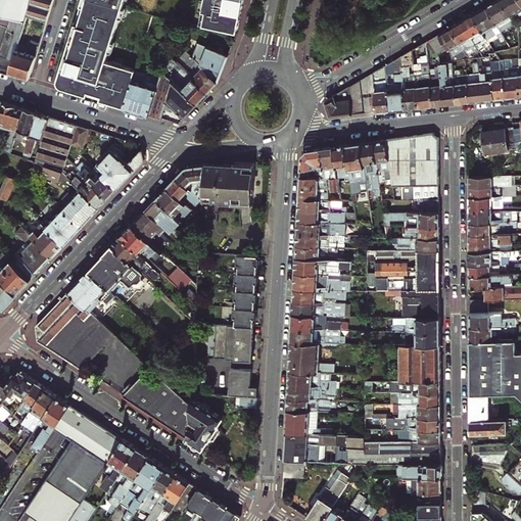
[(15,51),(24,25),(26,16),(31,0),(0,0),(0,17),(9,20),(7,27),(0,50),(0,70),(8,74),(15,51)]
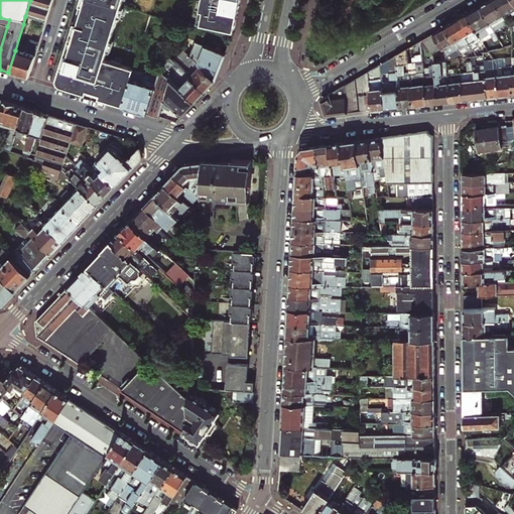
[(45,22),(51,0),(30,0),(25,16),(45,22)]
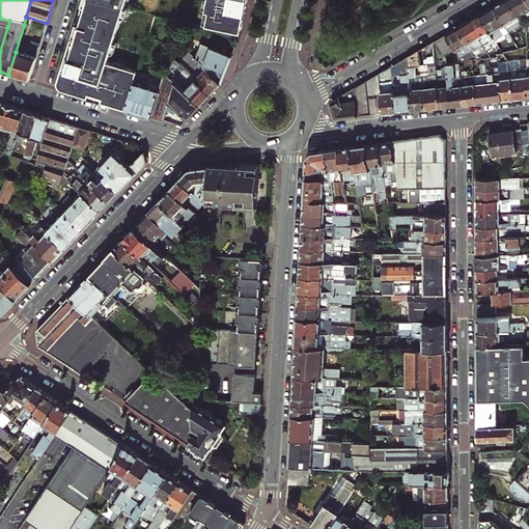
[(95,101),(126,110),(137,74),(137,72),(108,62),(126,0),(83,0),(58,83),(59,88),(60,90),(95,101)]
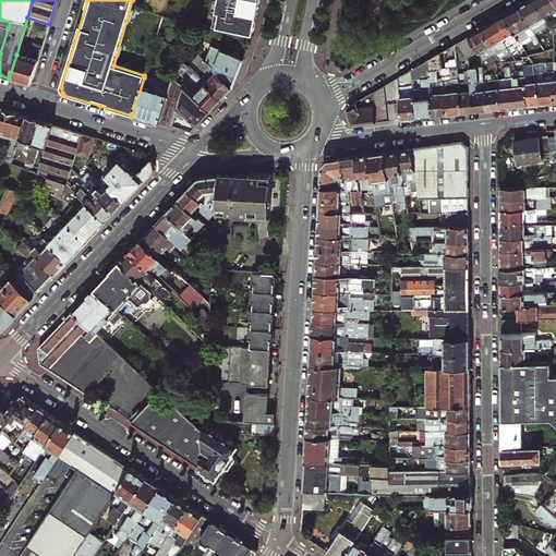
[(216,0),(210,28),(251,37),(258,0),(216,0)]
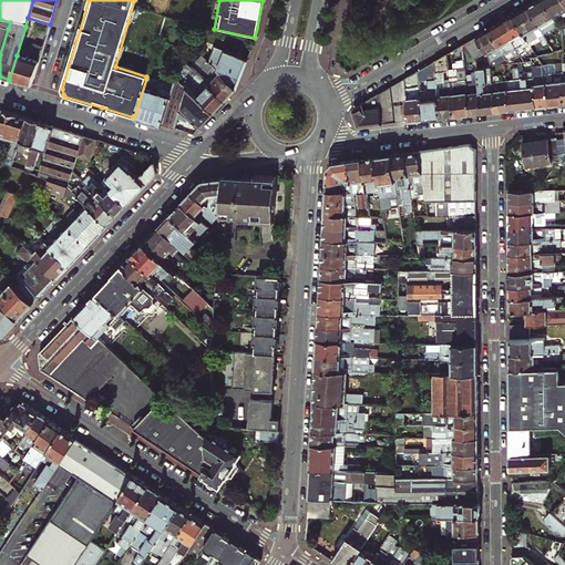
[(541,36),(555,27),(540,0),(525,9),(541,36)]
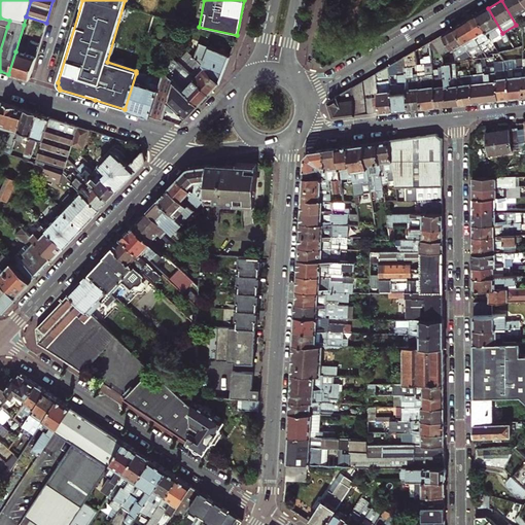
[(524,8),(520,0),(501,0),(516,25),(524,20),(524,8)]
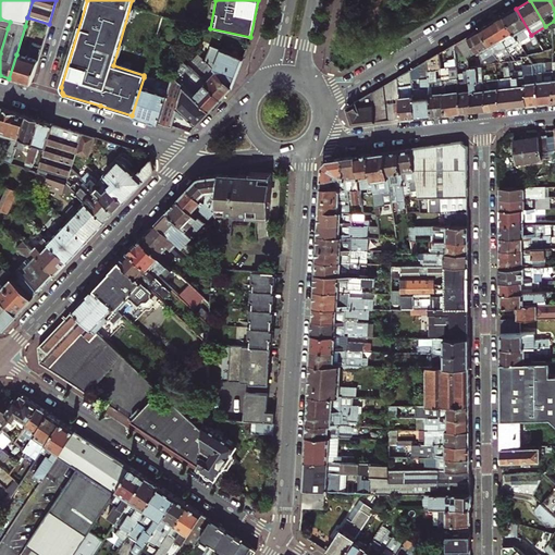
[(517,44),(531,35),(516,9),(502,17),(516,40),(517,44)]
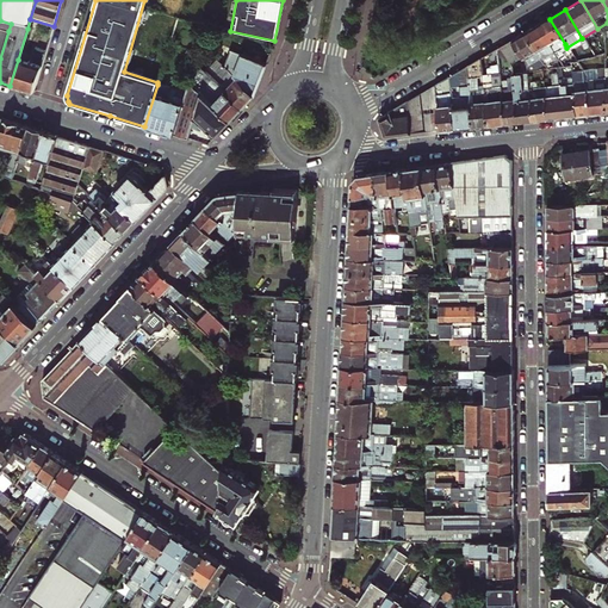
[(551,53),(565,44),(550,19),(537,26),(541,36),(539,37),(547,50),(548,49),(551,53)]
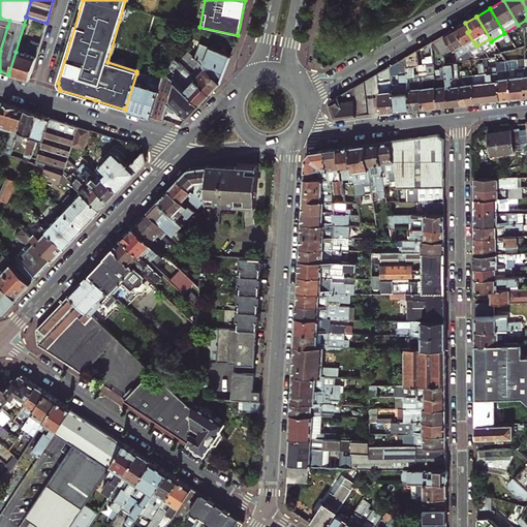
[(0,25),(7,27),(9,21),(0,18),(0,25)]
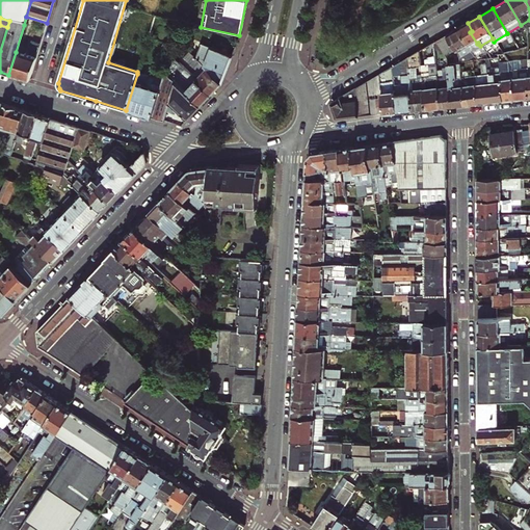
[(478,43),(477,44),(470,32),(472,31),(468,23),(456,29),(470,52),(478,48),(480,52),(483,50),(480,46),(478,43)]
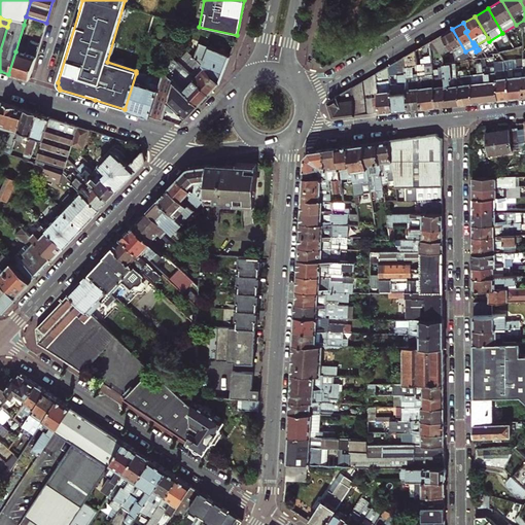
[(456,57),(465,51),(452,29),(441,36),(450,50),(453,56),(453,63),(459,62),(456,57)]
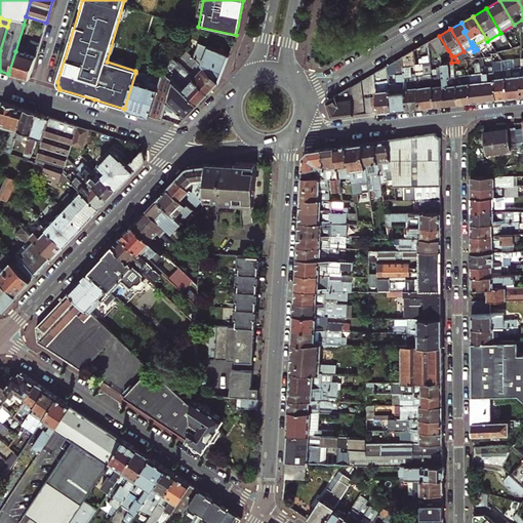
[(437,57),(448,50),(439,36),(428,42),(437,57)]
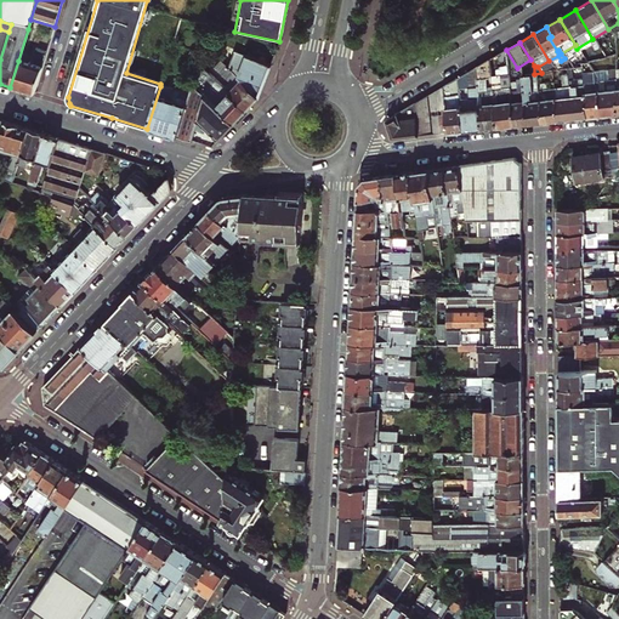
[(575,69),(568,57),(578,51),(577,49),(575,45),(561,54),(564,58),(571,71),(575,69)]
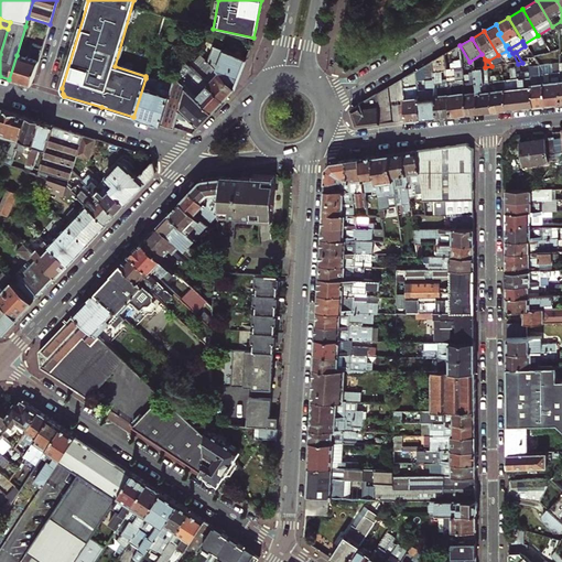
[(9,79),(31,86),(38,62),(42,49),(34,45),(30,60),(17,55),(9,79)]
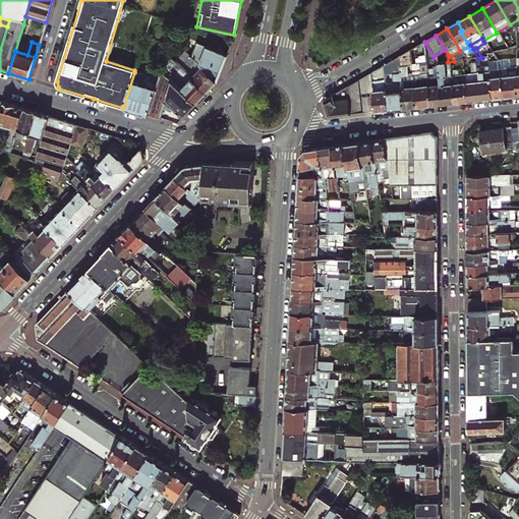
[(416,63),(424,62),(421,44),(415,48),(416,63)]
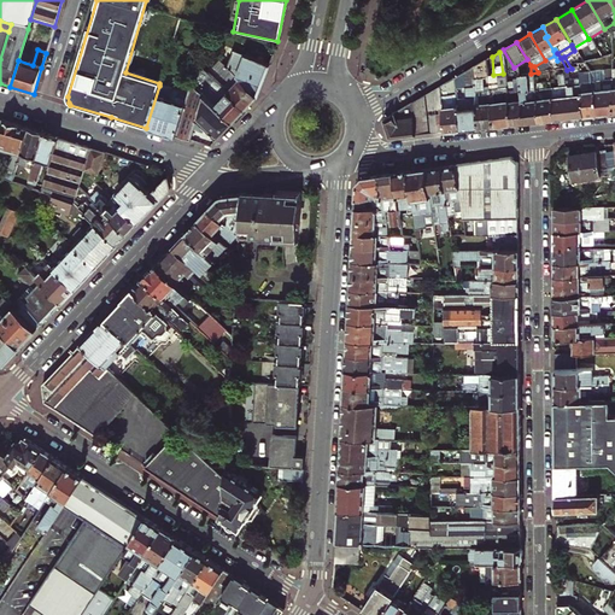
[(256,98),(256,97),(268,66),(232,53),(226,69),(256,98)]
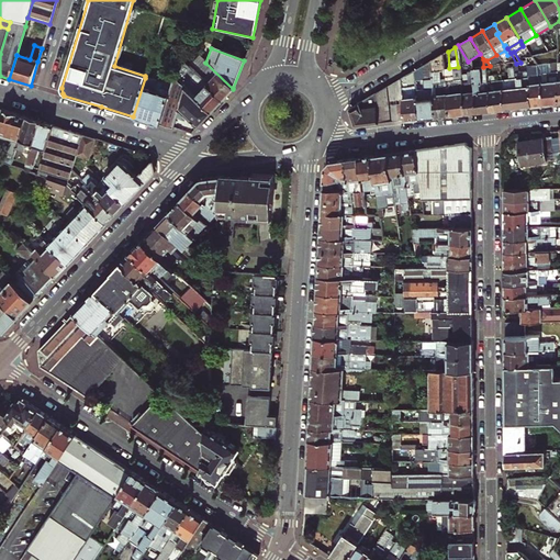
[(499,59),(507,55),(505,51),(496,55),(499,59)]
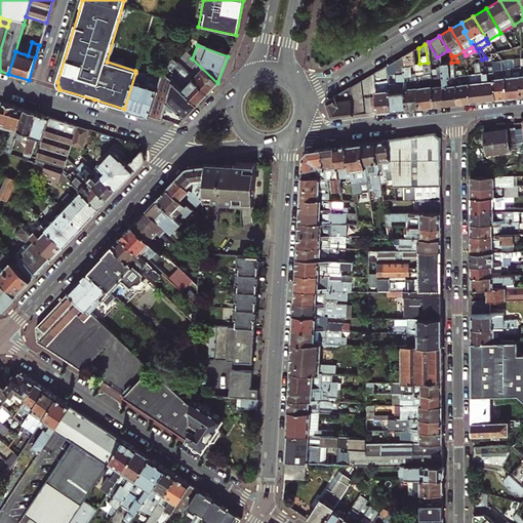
[(206,94),(217,83),(192,58),(185,52),(179,58),(193,72),(189,77),(206,94)]
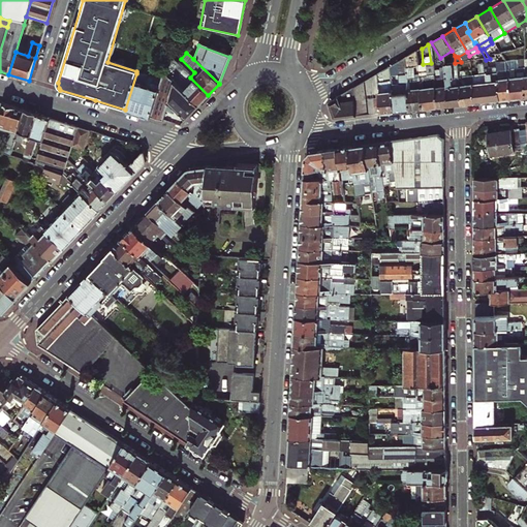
[(408,112),(422,110),(416,67),(414,53),(402,60),(408,112)]
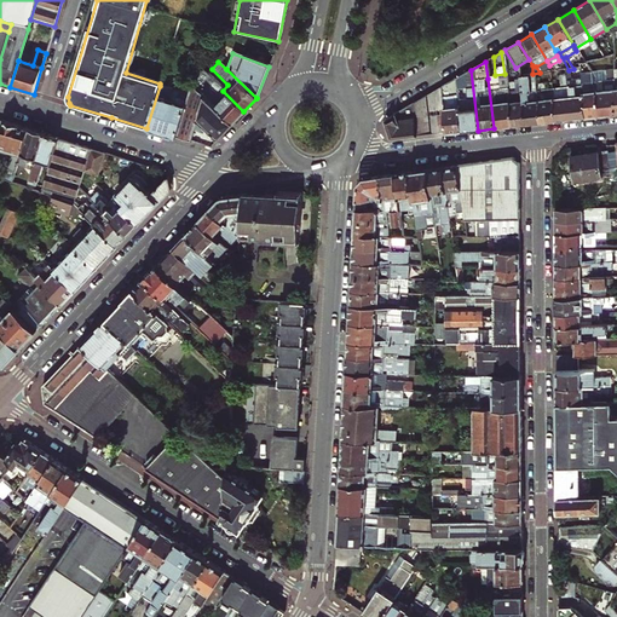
[(231,125),(243,111),(223,91),(197,68),(194,78),(191,87),(203,99),(231,125)]
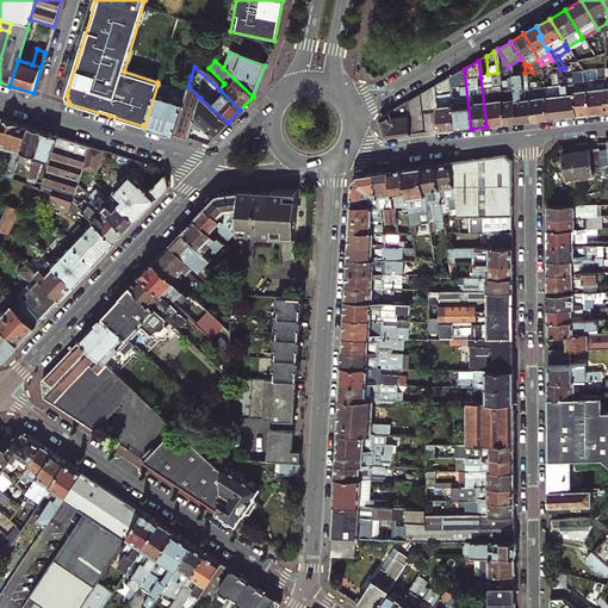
[(453,131),(471,129),(464,69),(447,79),(448,90),(460,88),(461,99),(450,101),(453,131)]
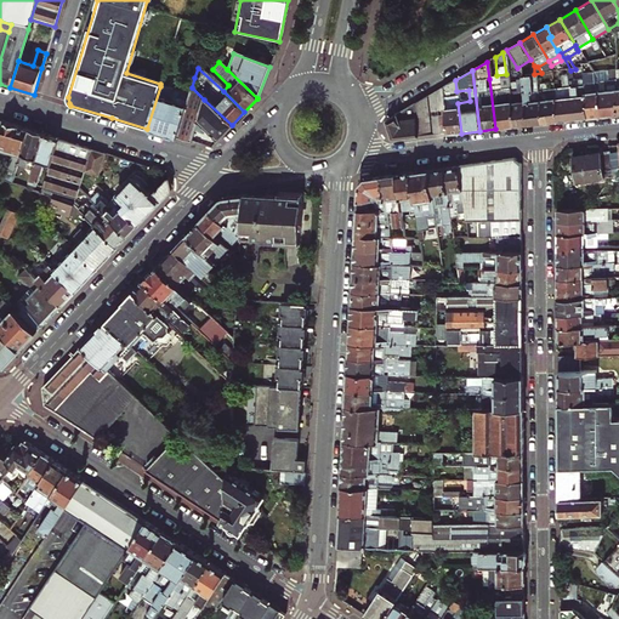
[(571,108),(567,108),(566,100),(569,98),(568,81),(566,71),(555,72),(550,72),(551,84),(556,121),(572,120),(571,108)]
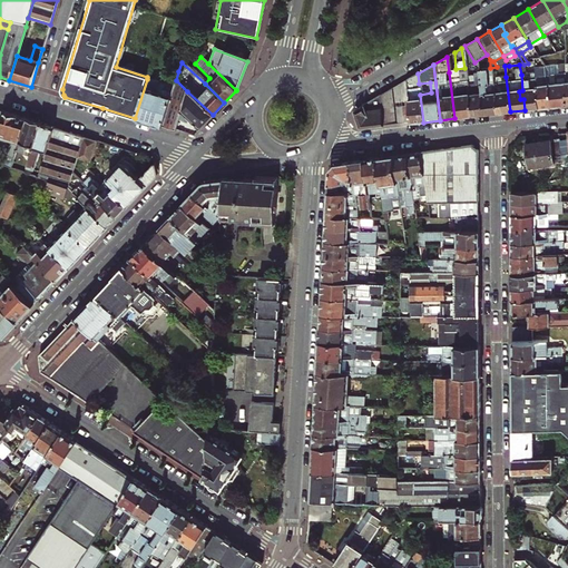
[(549,107),(562,106),(564,65),(556,66),(557,75),(546,77),(549,107)]
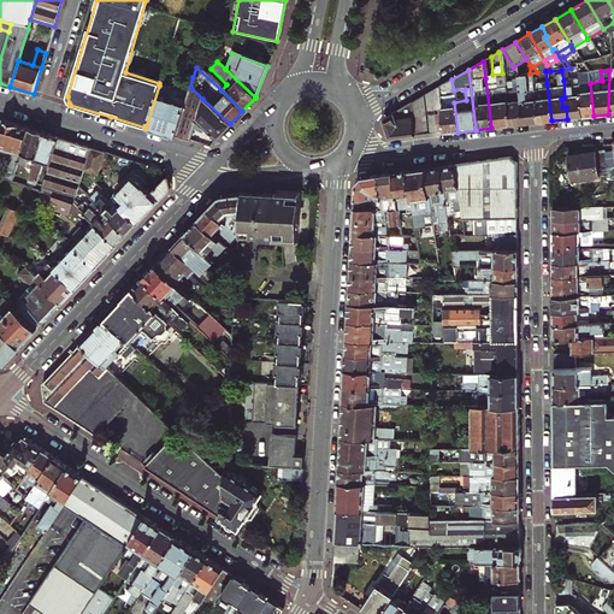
[(521,124),(536,123),(532,92),(531,75),(515,77),(515,82),(517,89),(521,124)]
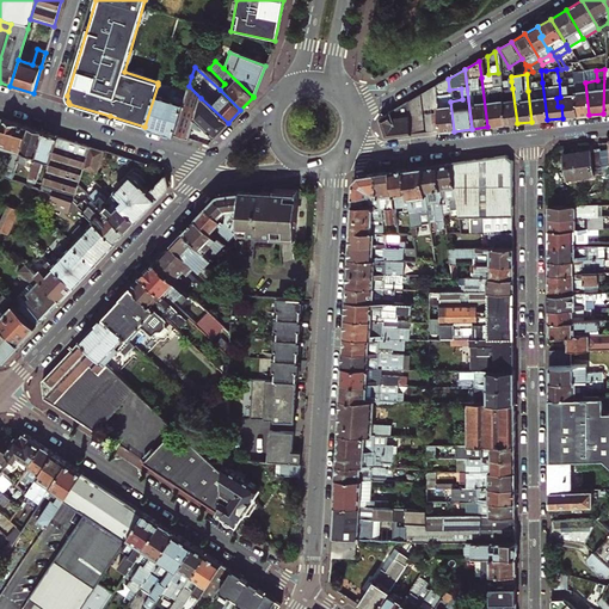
[(145,127),(173,136),(189,86),(191,77),(188,75),(185,84),(179,81),(176,91),(158,85),(145,127)]
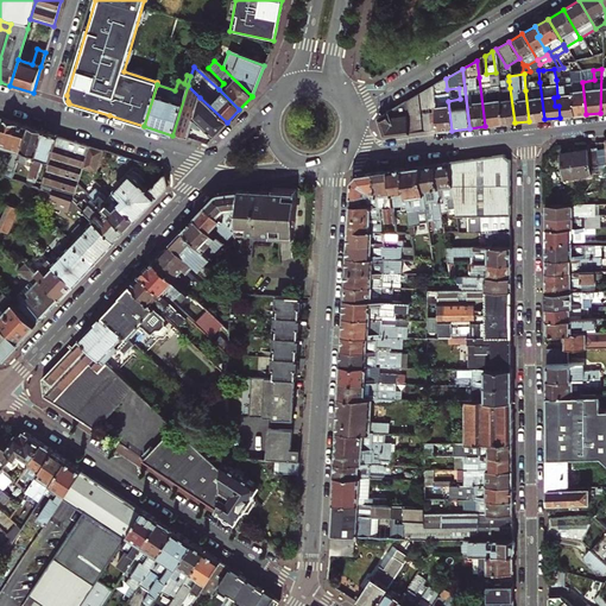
[(485,126),(502,125),(497,82),(496,79),(487,80),(487,76),(479,77),(485,126)]
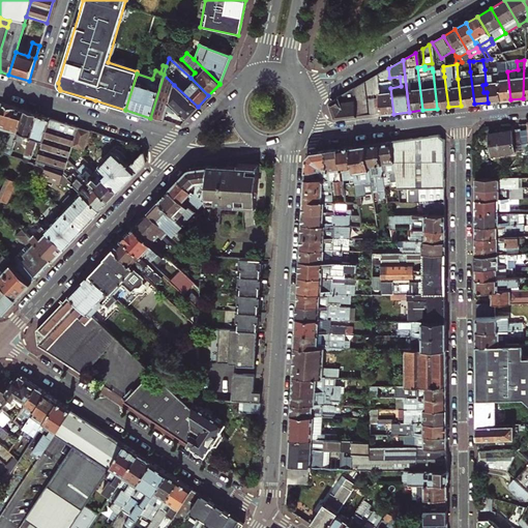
[(500,101),(510,99),(507,71),(506,66),(496,67),(497,74),(500,101)]
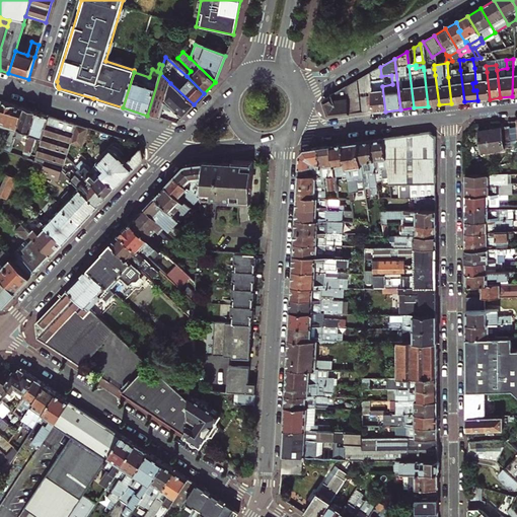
[(372,113),(385,112),(382,86),(381,76),(380,67),(368,74),(370,96),(372,113)]
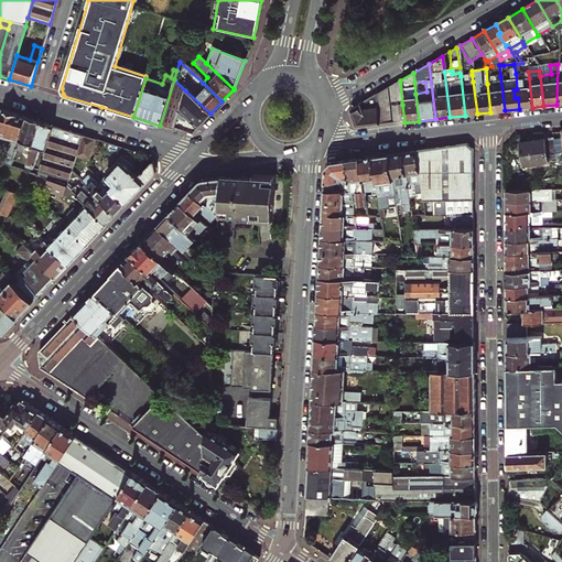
[(519,109),(532,108),(529,78),(519,79),(518,74),(516,74),(517,89),(514,90),(515,98),(518,98),(519,109)]
